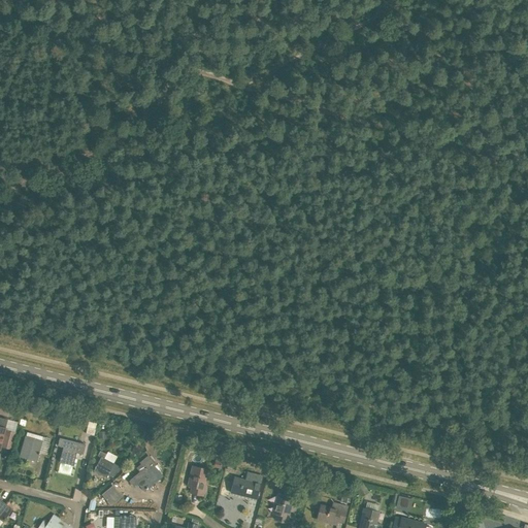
[(57,418),(51,420),(53,427),(59,425),(57,418)]
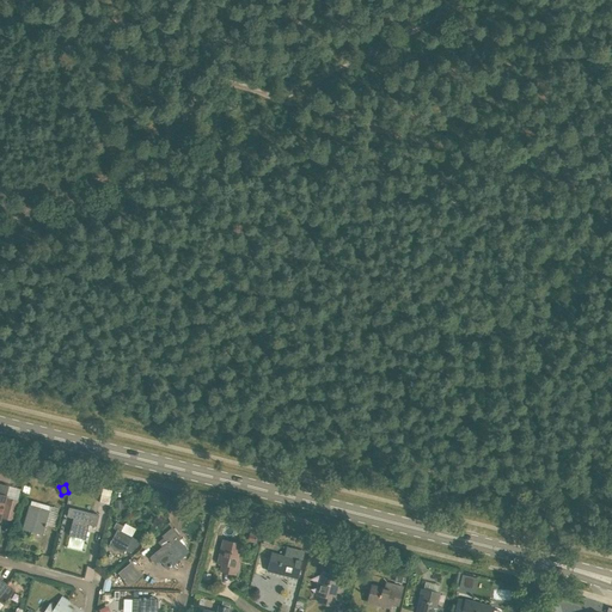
[(99,503),(109,506),(111,497),(102,495),(99,503)]
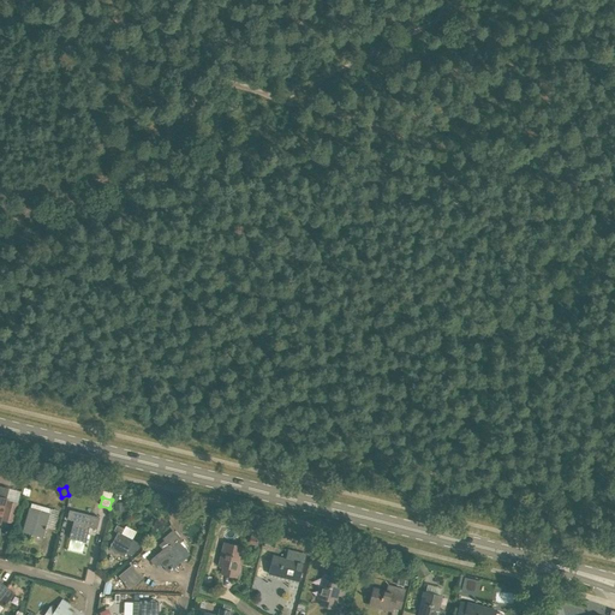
[(10,501),(5,520),(13,524),(19,503),(10,501)]
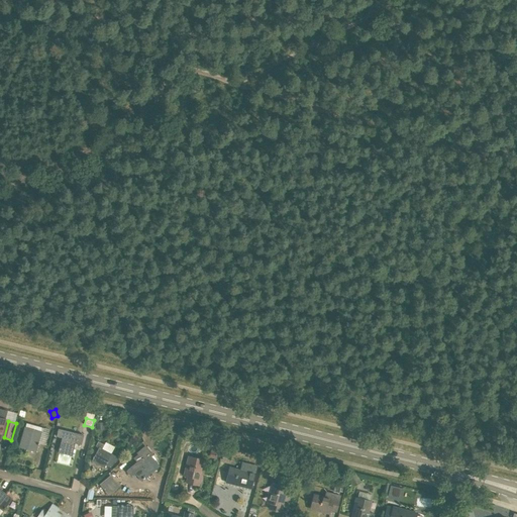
[(41,431),(24,427),(20,446),(36,450),(41,431)]
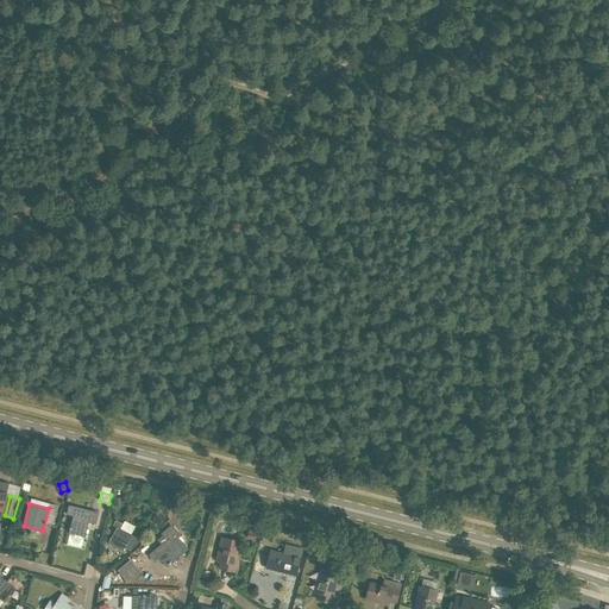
[(108,514),(75,507),(69,533),(86,537),(87,526),(105,529),(108,514)]
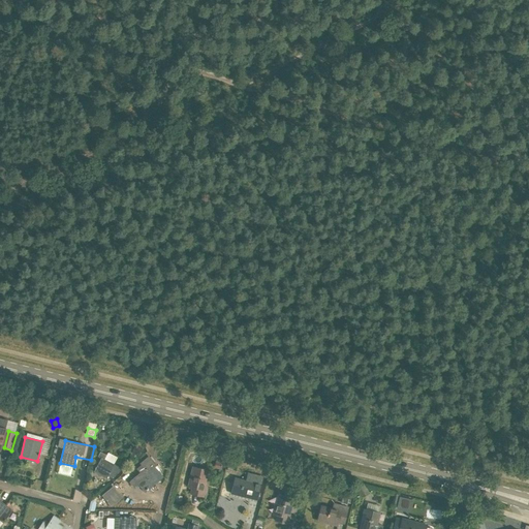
[(107,455),(100,452),(98,457),(101,459),(94,471),(106,478),(109,476),(112,478),(122,468),(115,464),(104,459),(107,455)]
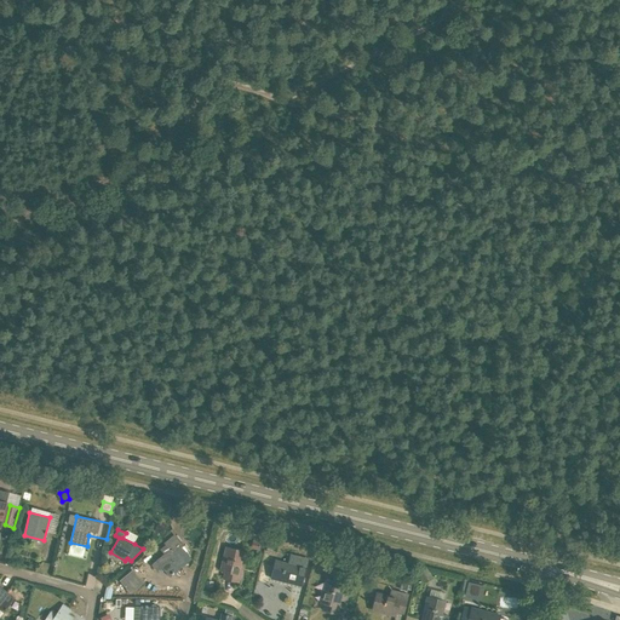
[(263,540),(254,539),(252,547),(260,550),(263,540)]
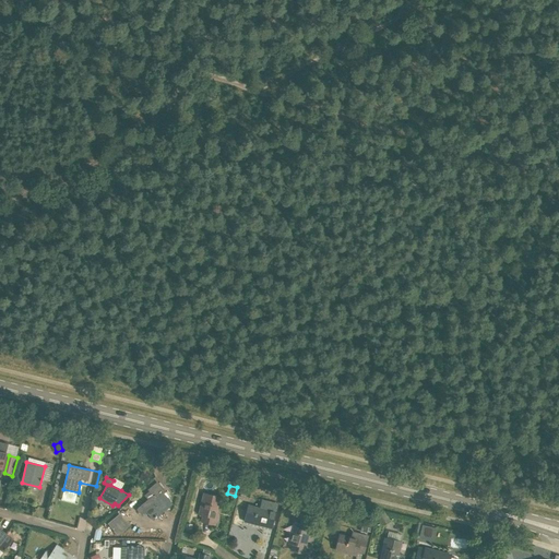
[(161,490),(154,495),(152,491),(146,495),(150,499),(138,509),(142,513),(146,510),(153,519),(171,503),(161,490)]
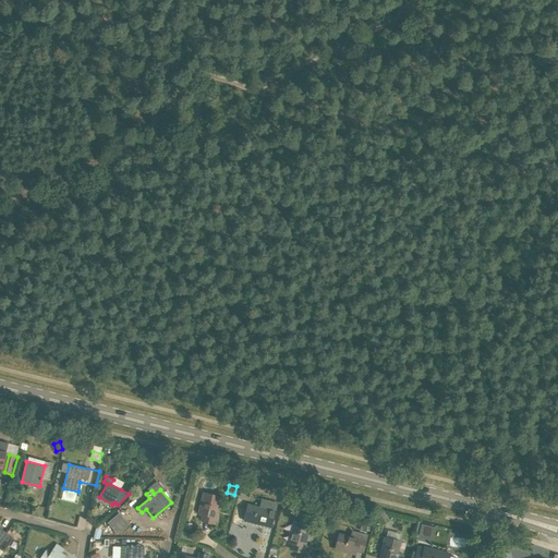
[(218,495),(203,492),(198,512),(203,513),(201,522),(213,525),(218,507),(216,506),(218,495)]
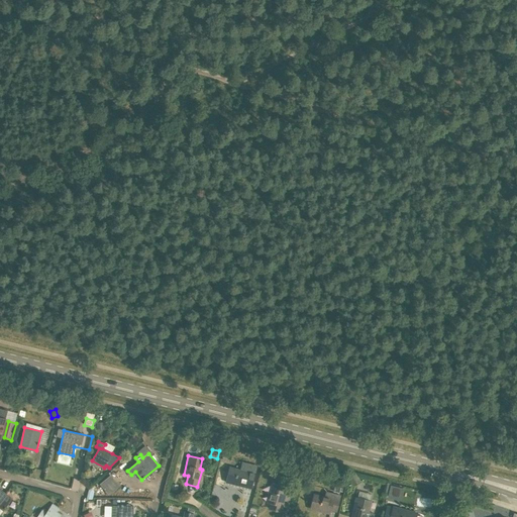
[(303,478),(305,467),(296,466),(294,476),(303,478)]
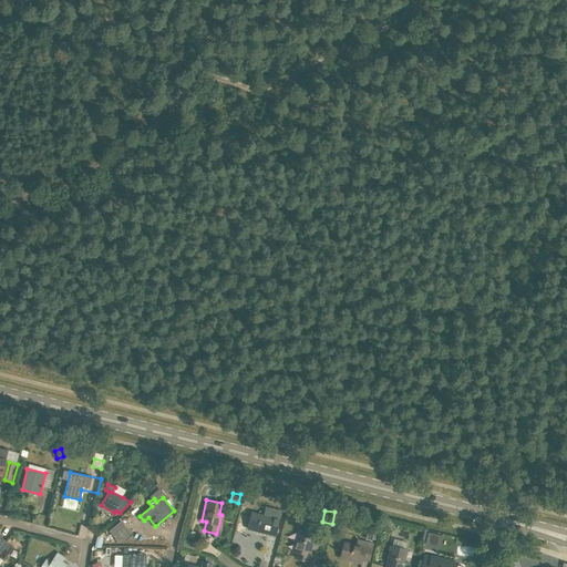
[(280,518),(265,514),(265,515),(251,513),(248,528),(269,534),(270,529),(277,532),(280,518)]
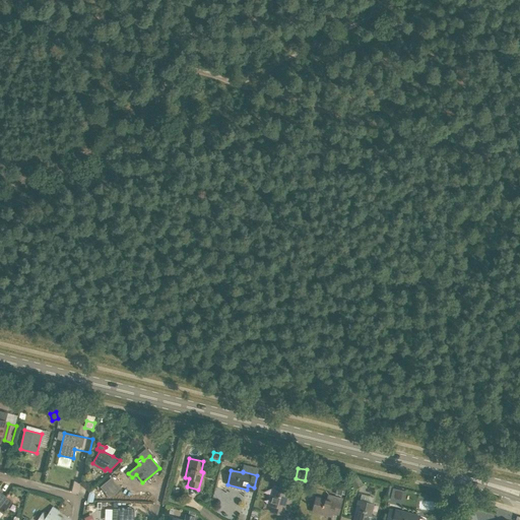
[(363,484),(358,476),(354,478),(350,480),(355,489),(363,484)]
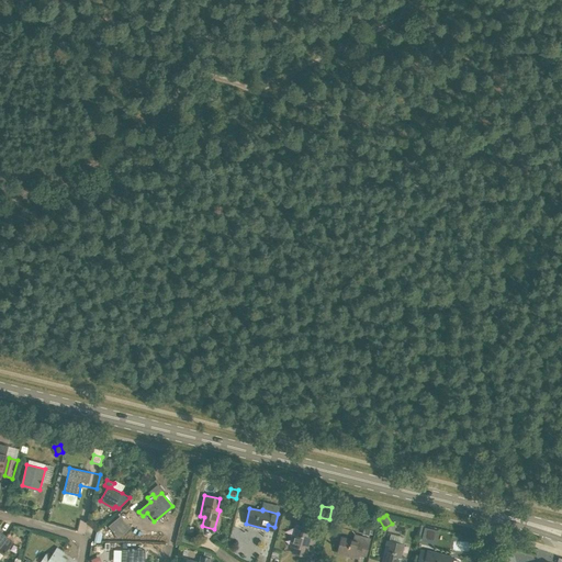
[(121,517),(109,527),(119,539),(131,528),(121,517)]
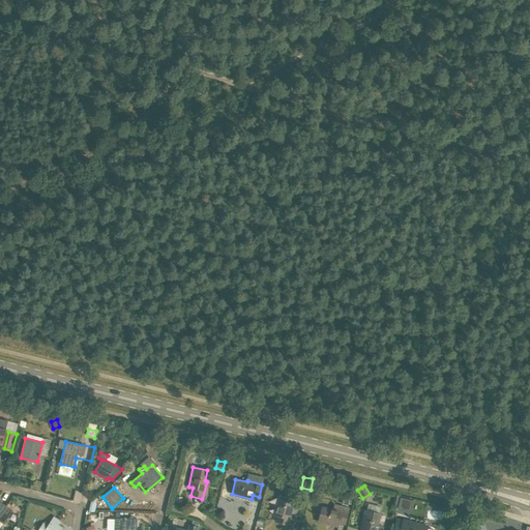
[(280,495),(274,514),(278,516),(276,522),(292,526),(297,504),(293,503),(294,499),(280,495)]
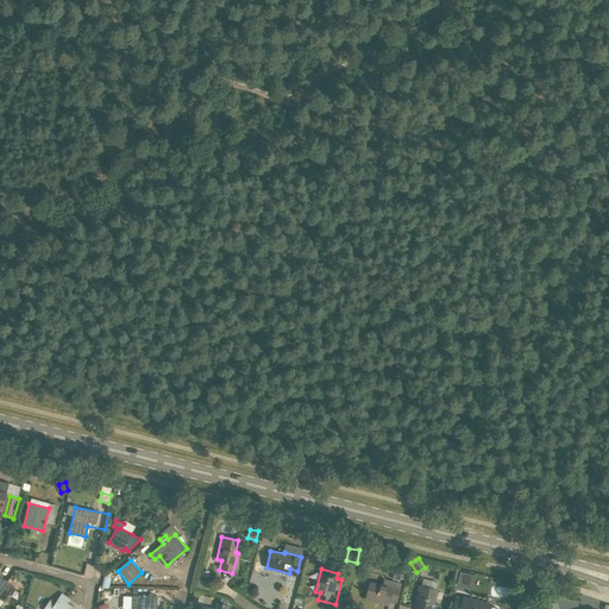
[(405,570),(395,569),(393,579),(400,581),(400,578),(403,579),(405,570)]
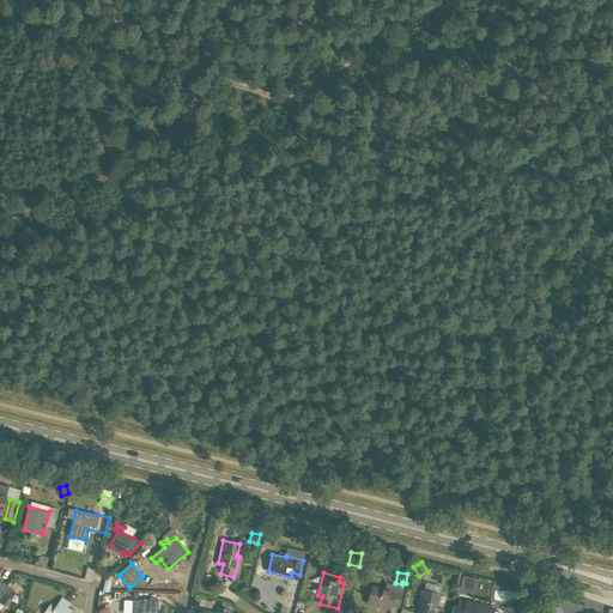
[(479,580),(463,576),(460,590),(475,594),(479,580)]
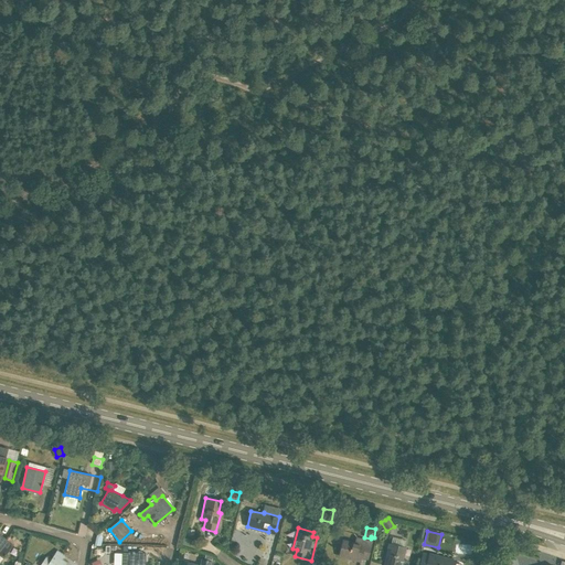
[(13,544),(0,534),(0,555),(3,558),(13,544)]
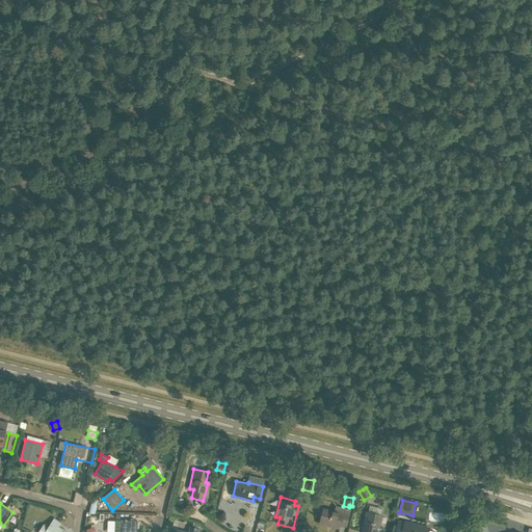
[(351,509),(344,507),(343,511),(335,509),(334,511),(323,508),(319,524),(340,529),(340,526),(347,527),(351,509)]
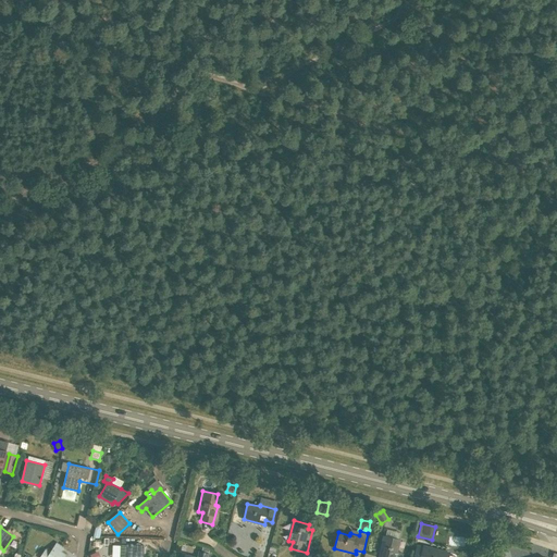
[(399,540),(384,536),(379,556),(401,556),(403,554),(396,553),(399,540)]
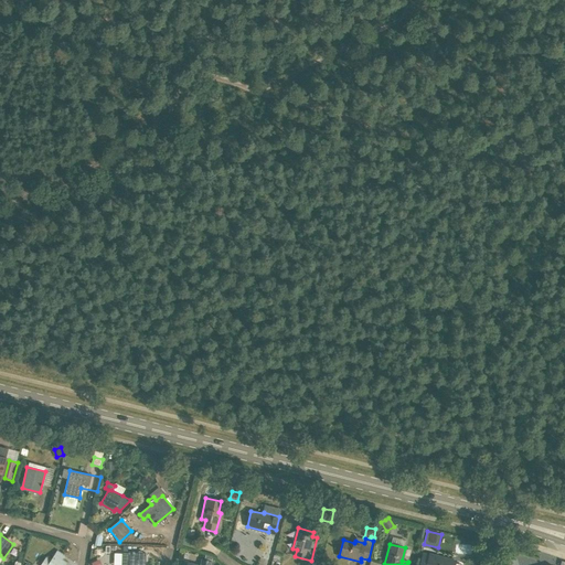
[(482,553),(487,562),(498,555),(493,546),(482,553)]
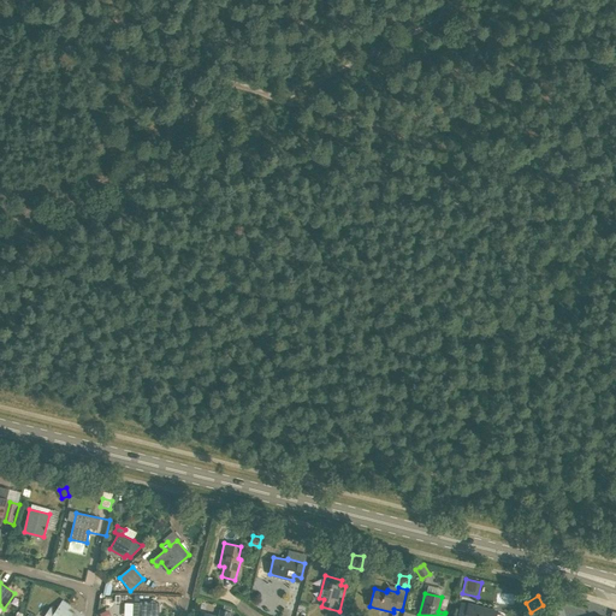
[(51,615),(70,615),(72,614),(64,609),(67,603),(61,600),(51,615)]
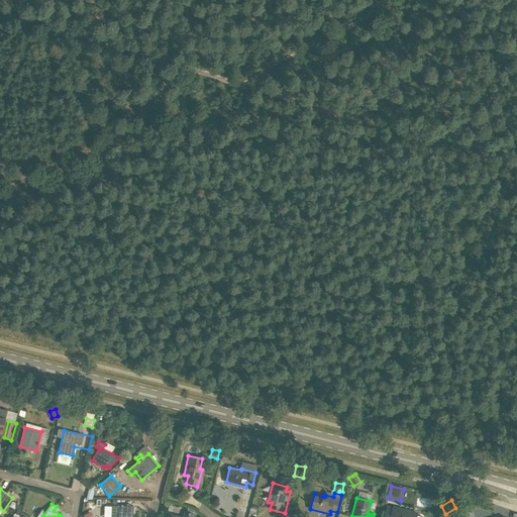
[(451,516),(459,516),(472,510),(468,504),(450,515),(451,516)]
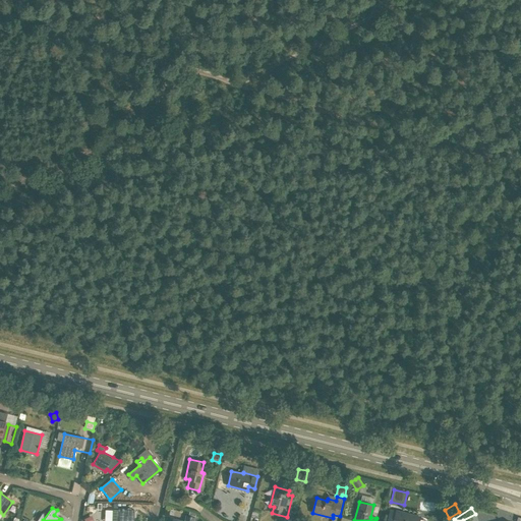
[(118,509),(118,511),(114,510),(113,510),(112,520),(133,520),(134,510),(118,509)]
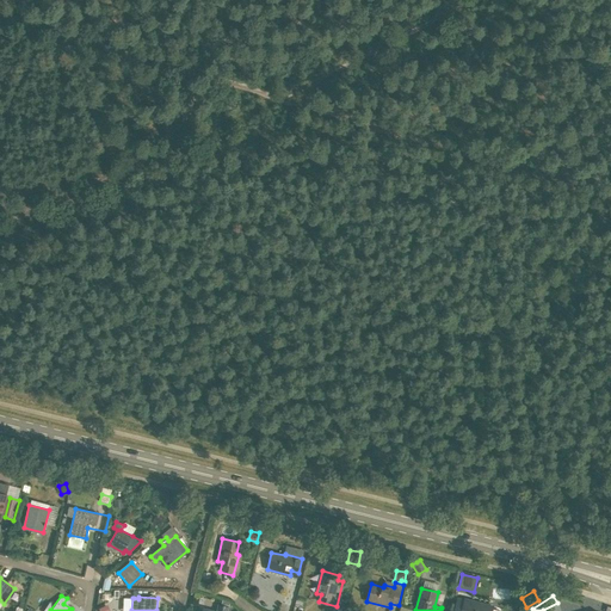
[(458,598),(456,606),(462,608),(461,610),(492,610),(494,605),(464,598),(464,599),(458,598)]
